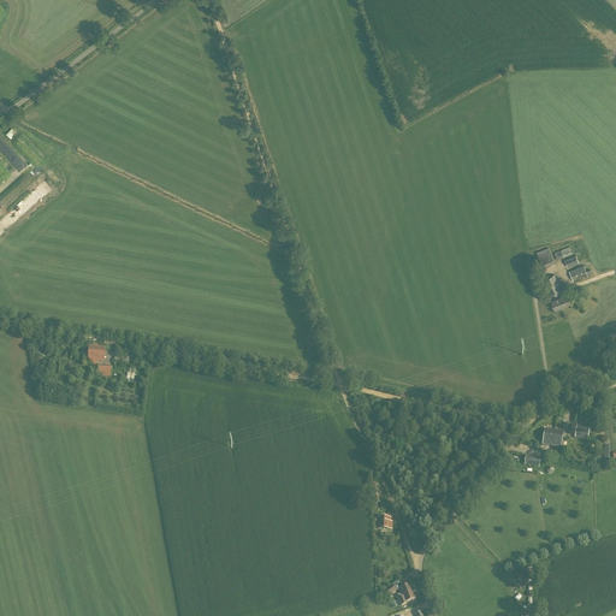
[(557,259),(573,254),(569,247),(555,253),(557,259)]
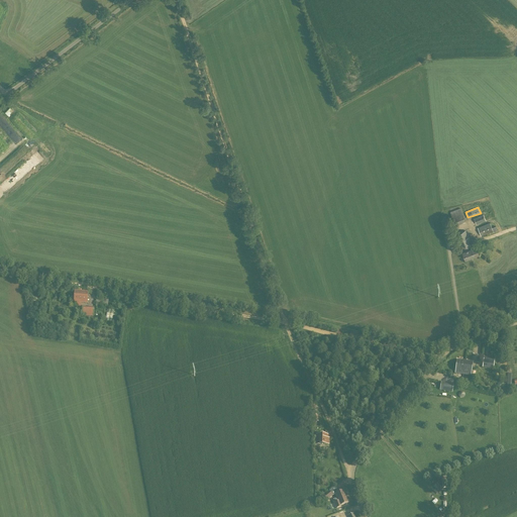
[(455,225),(466,221),(460,208),(450,212),(455,225)]
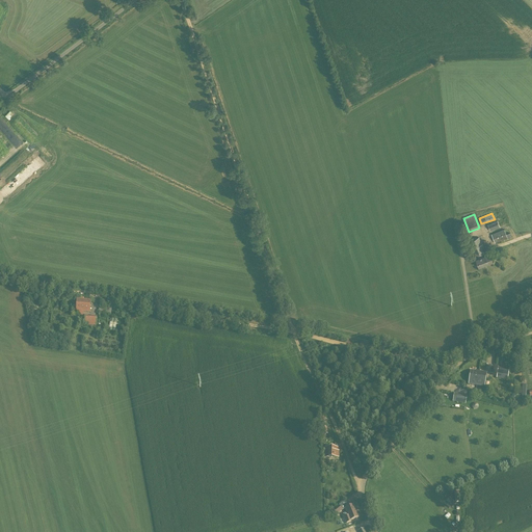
[(489,231),(500,227),(497,220),(487,224),(489,231)]
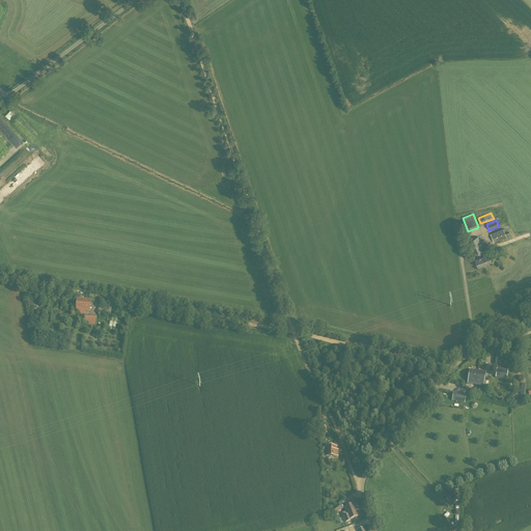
[(509,232),(505,234),(503,229),(491,233),(494,243),(506,238),(506,239),(510,236),(509,232)]
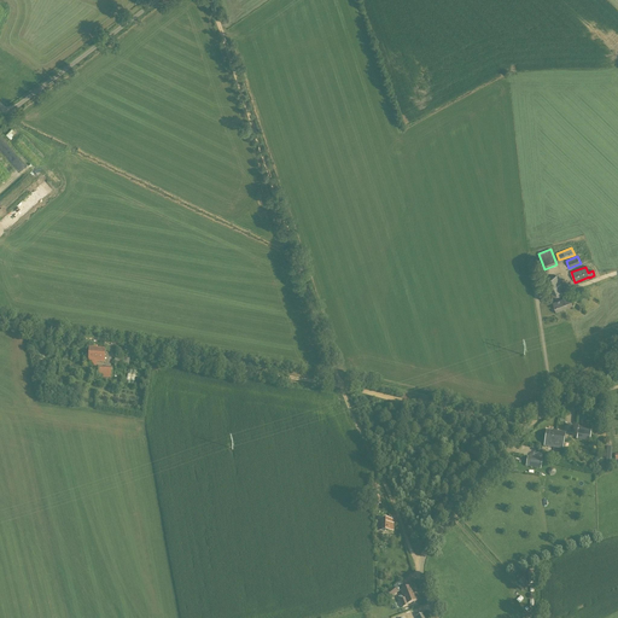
[(555,293),(560,291),(563,290),(560,284),(559,284),(557,275),(544,280),(548,289),(547,289),(549,296),(552,295),(555,293)]
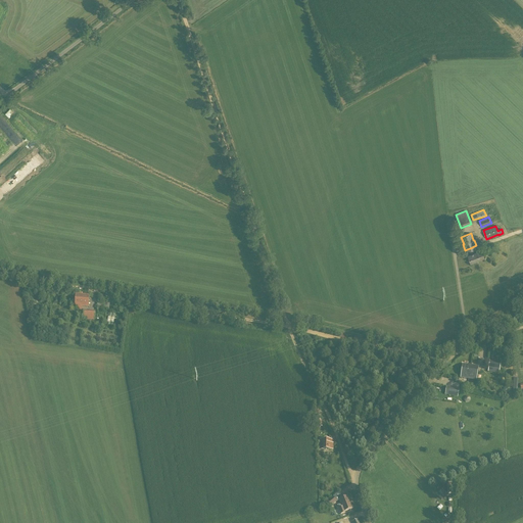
[(470,248),(475,260),(484,256),(481,250),(476,252),(474,246),(470,248)]
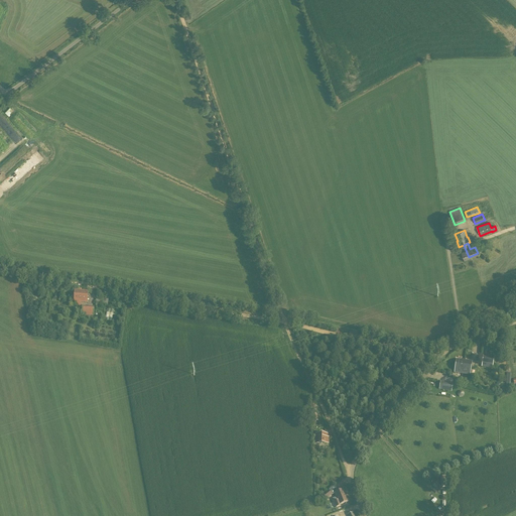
[(461,246),(463,251),(462,252),(464,259),(469,257),(464,245),(461,246)]
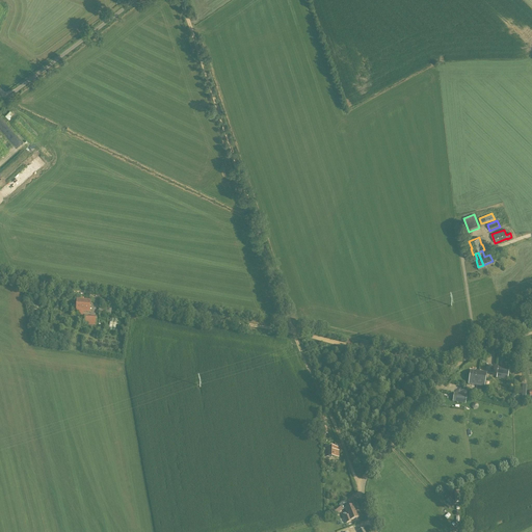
[(89,312),(90,300),(77,299),(76,311),(89,312)]
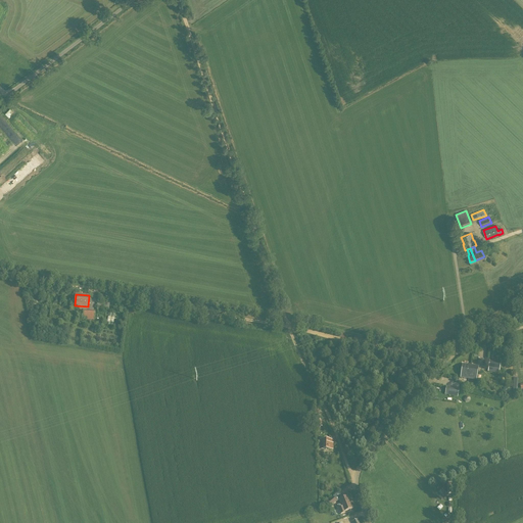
[(94,319),(94,312),(84,311),(83,319),(94,319)]
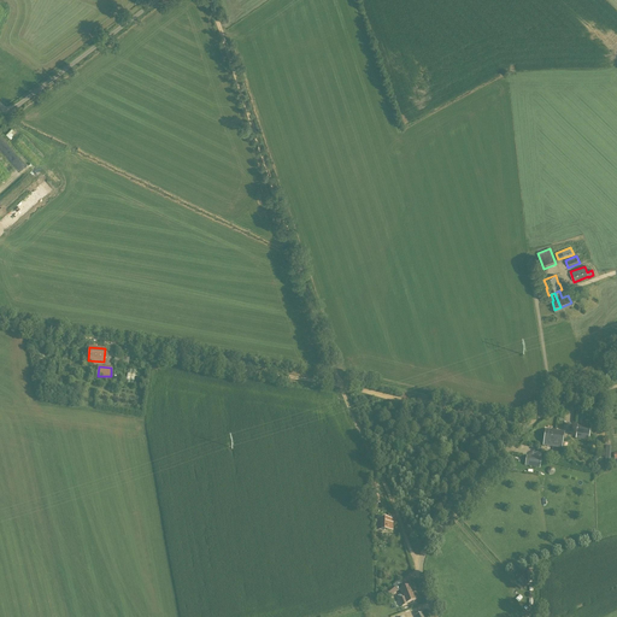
[(589,438),(591,428),(577,427),(576,435),(589,438)]
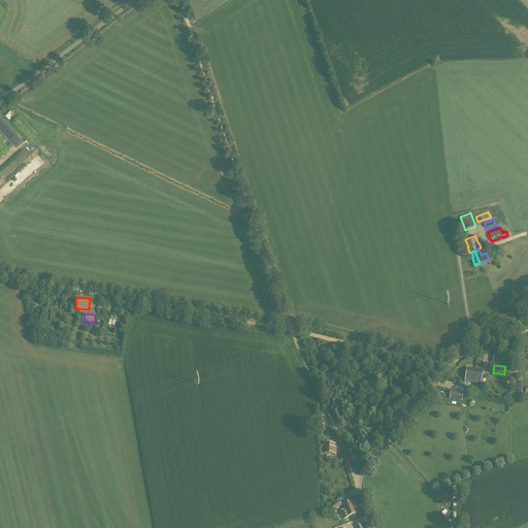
[(474,383),(475,369),(467,368),(465,382),(474,383)]
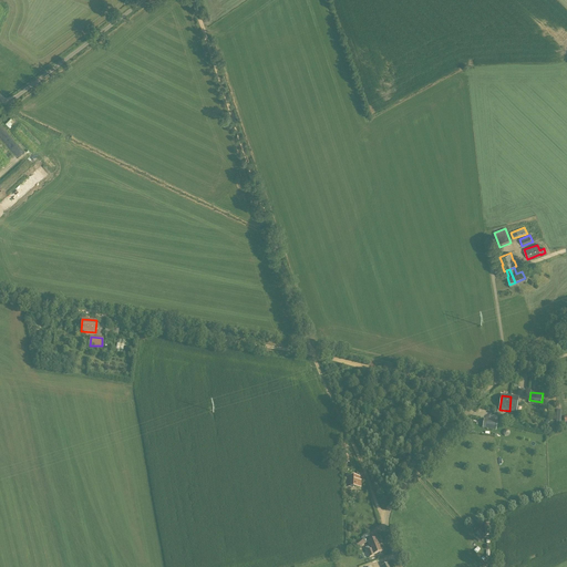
[(518,398),(511,397),(509,411),(516,412),(518,398)]
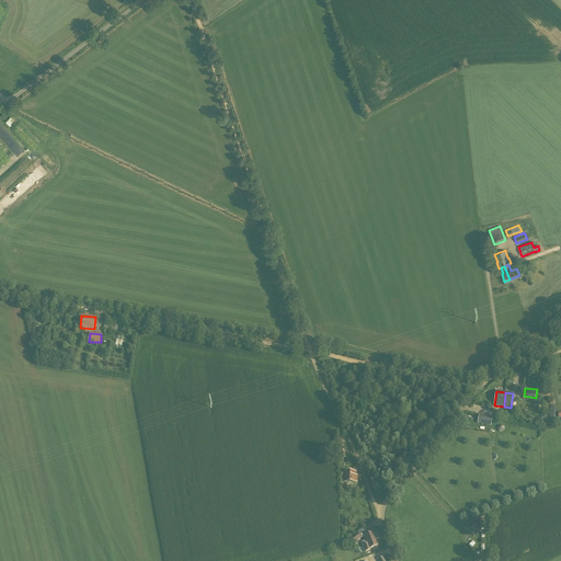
[(478,424),(491,425),(492,416),(479,414),(478,424)]
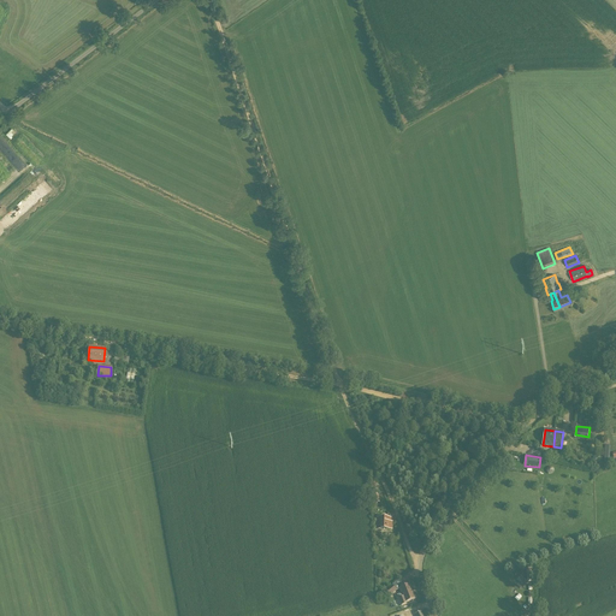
[(392,529),(392,522),(391,522),(391,519),(378,517),(378,529),(392,529)]
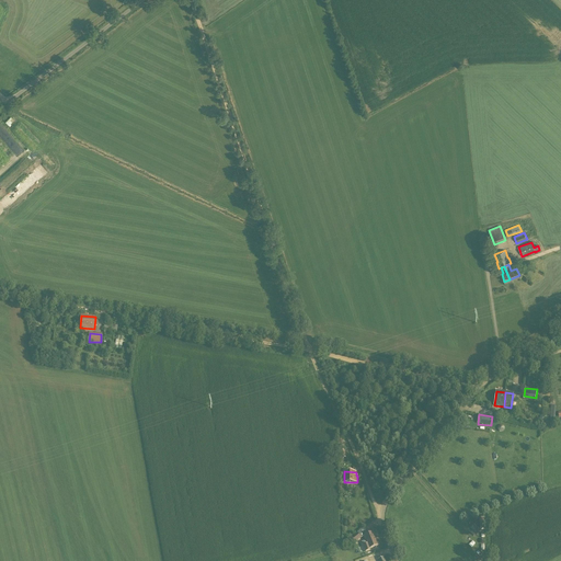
[(476,534),(479,529),(474,525),(470,528),(476,534)]
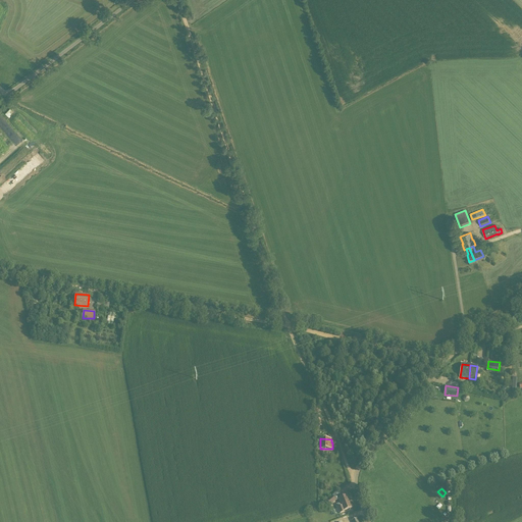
[(345,512),(344,511),(351,509),(352,508),(347,496),(337,499),(338,500),(341,506),(337,508),(340,514),(345,512)]
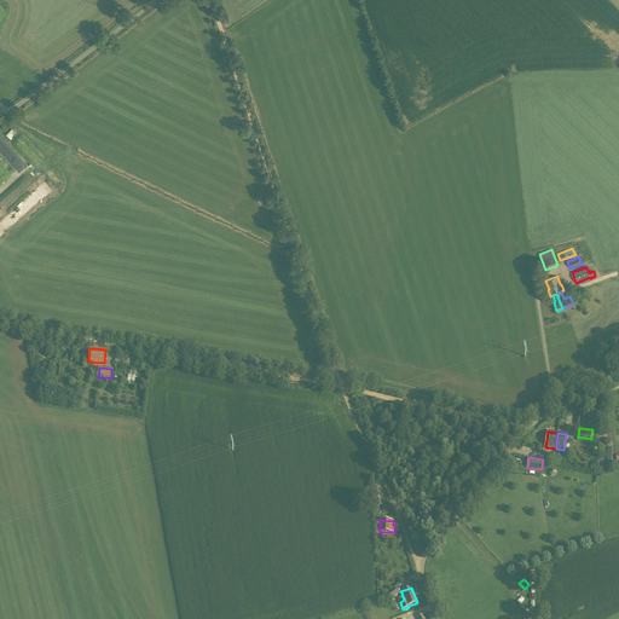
[(394,589),(388,594),(393,599),(398,594),(394,589)]
